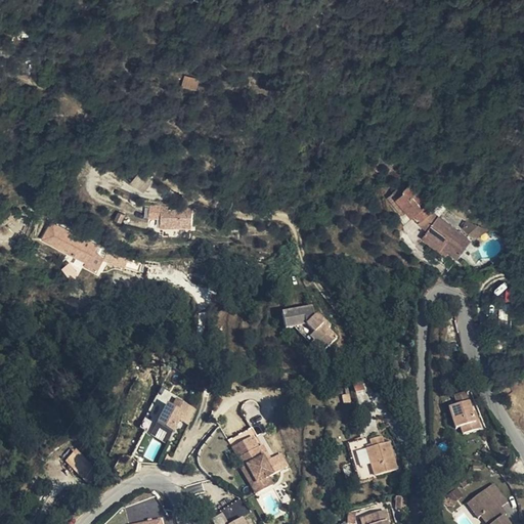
[(184,76),(181,87),(195,91),(199,79),(184,76)]
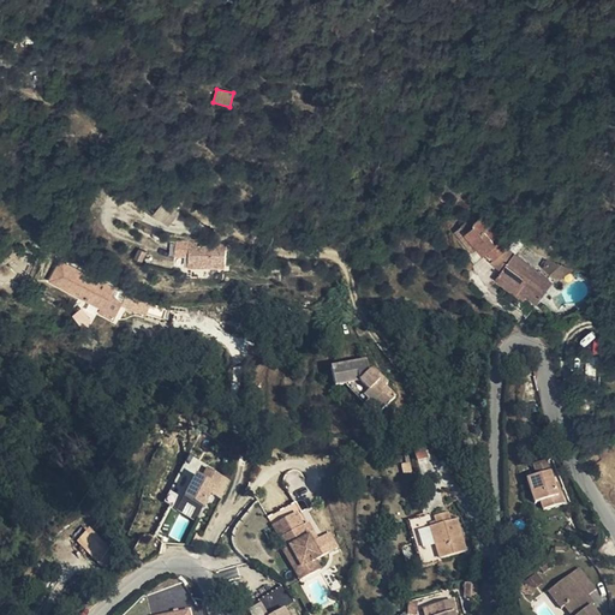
[(473,186),(469,178),(457,183),(461,192),(473,186)]
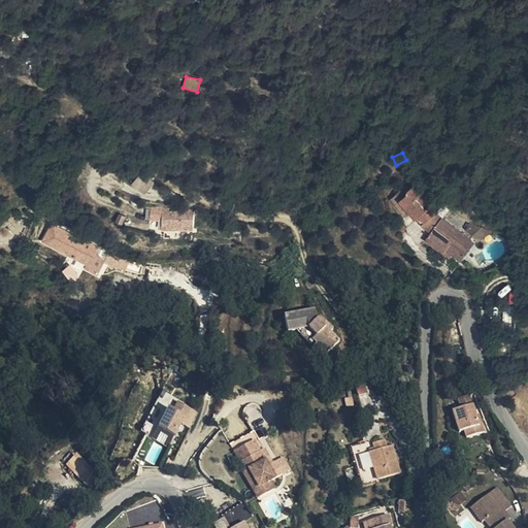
[(371,178),(370,179),(367,188),(373,191),(377,182),(371,178)]
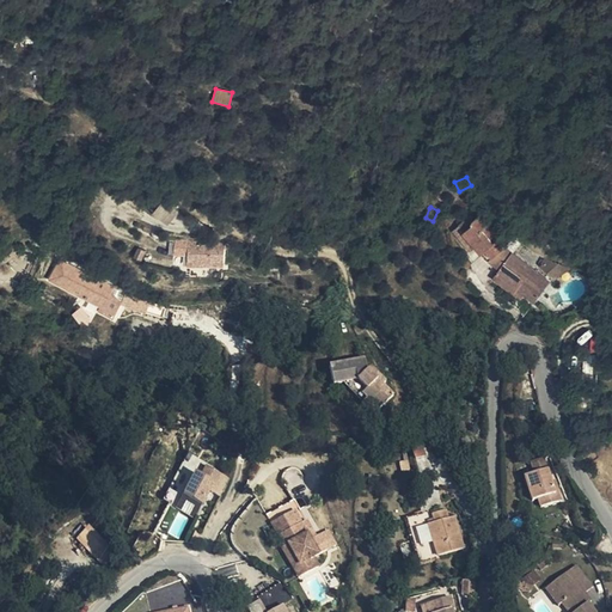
[(477,244),(490,259),(505,246),(502,244),(499,239),(501,237),(481,214),(475,219),(471,214),(460,224),(477,244)]
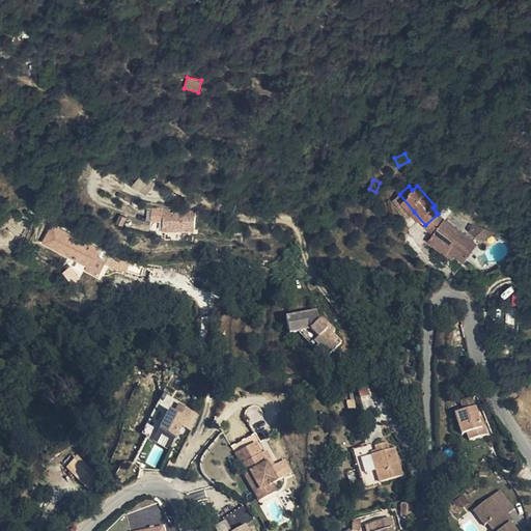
[(409,216),(414,212),(399,194),(394,198),(409,216)]
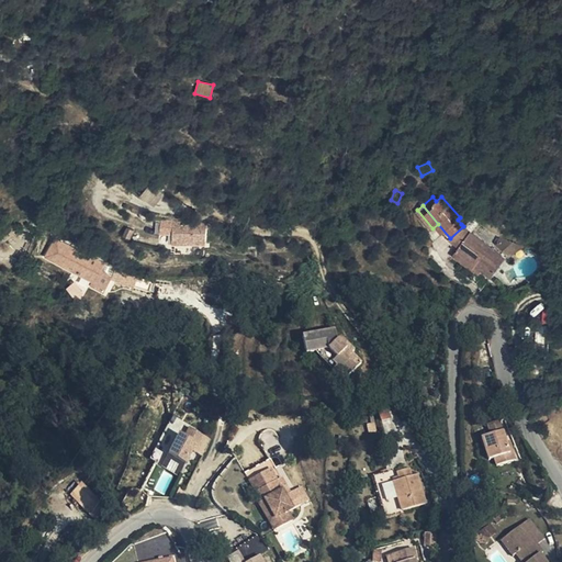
[(478,223),(472,217),(464,227),(463,226),(450,238),(460,245),(454,253),(473,268),(475,265),(483,270),(492,277),(506,257),(470,232),(478,223)]
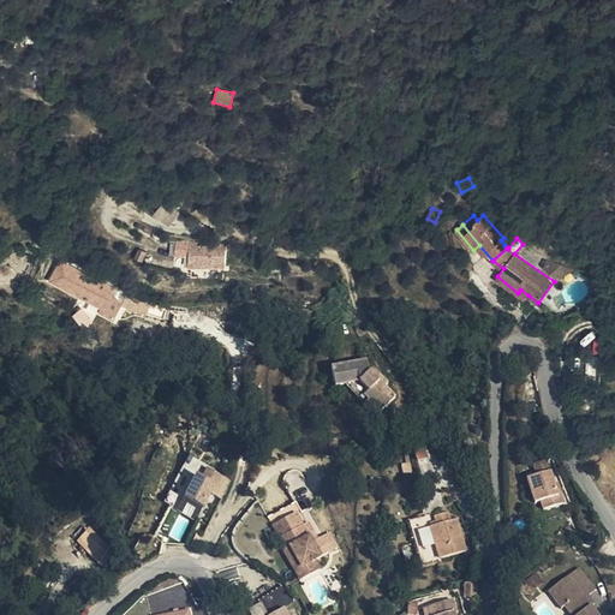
[(224,249),(201,248),(201,254),(199,254),(199,262),(224,261),(224,249)]
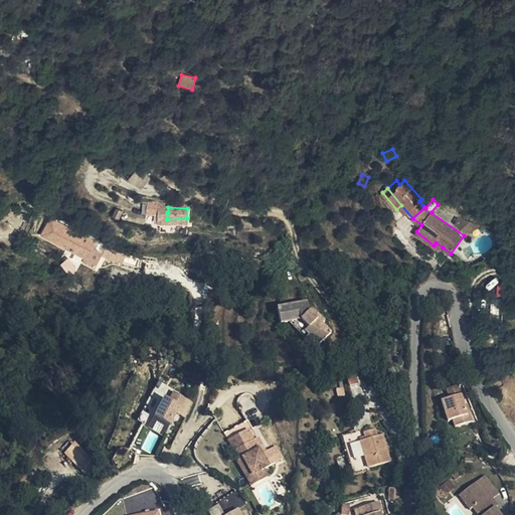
[(472,221),(460,215),(456,224),(468,233),(481,225),(472,221)]
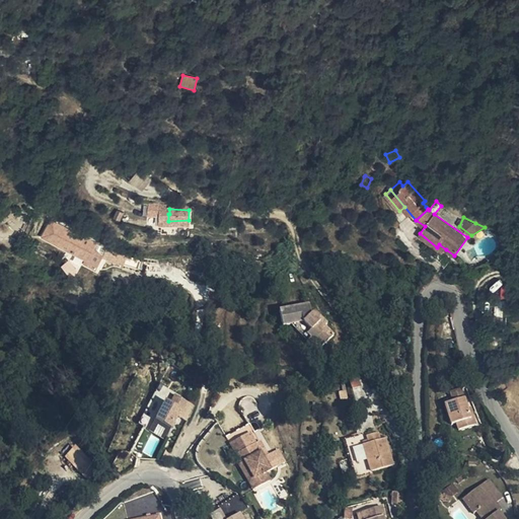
[(62,234),(64,230),(55,225),(53,229),(62,234)]
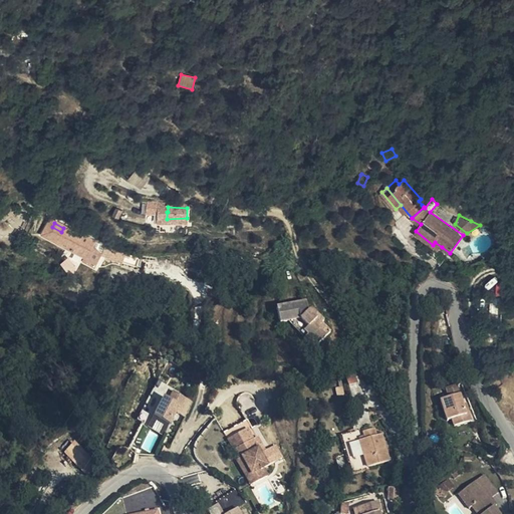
[(84,254),(90,244),(64,232),(61,239),(74,246),(73,248),(84,254)]
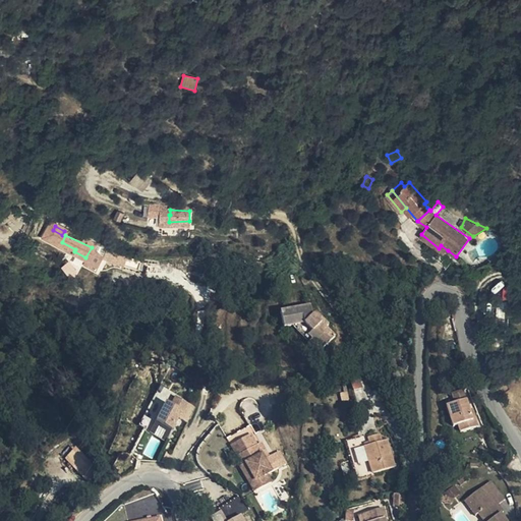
[(510,250),(515,244),(512,241),(506,247),(510,250)]
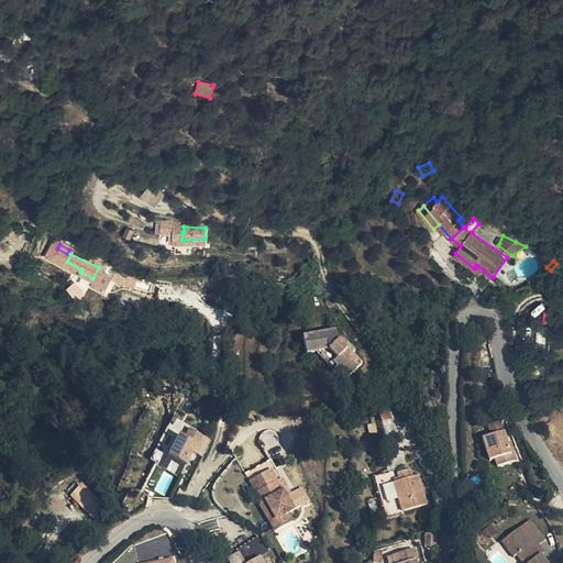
[(85,294),(90,287),(80,280),(75,288),(85,294)]
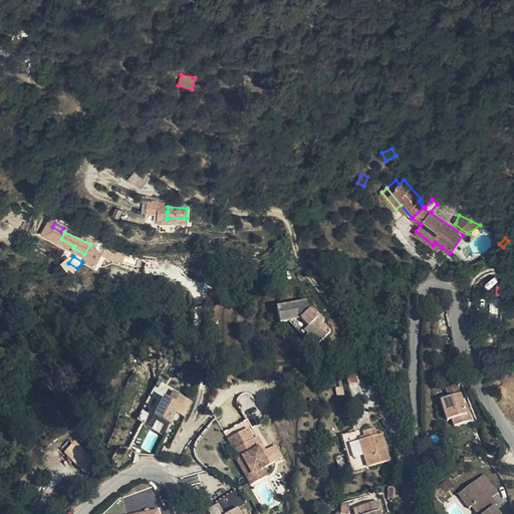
[(268,268),(274,262),(271,258),(265,264),(268,268)]
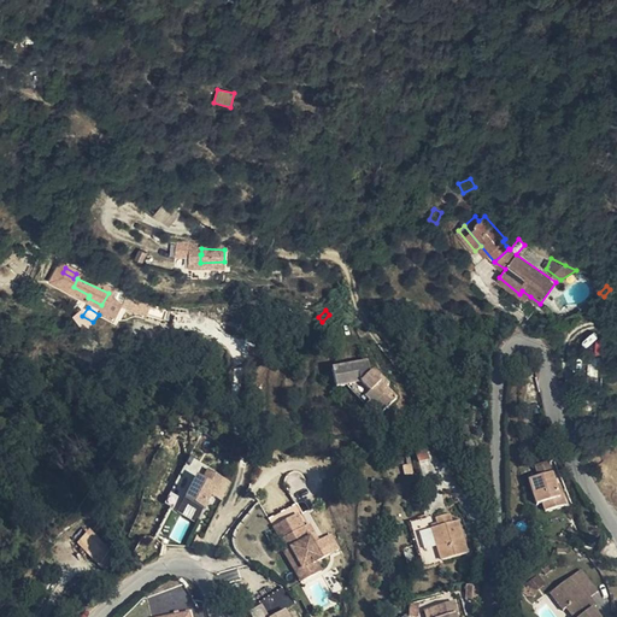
[(369,374),(366,363),(331,371),(335,389),(345,387),(360,383),(370,393),(365,398),(370,403),(381,415),(395,400),(385,389),(388,386),(378,377),(375,381),(369,374)]
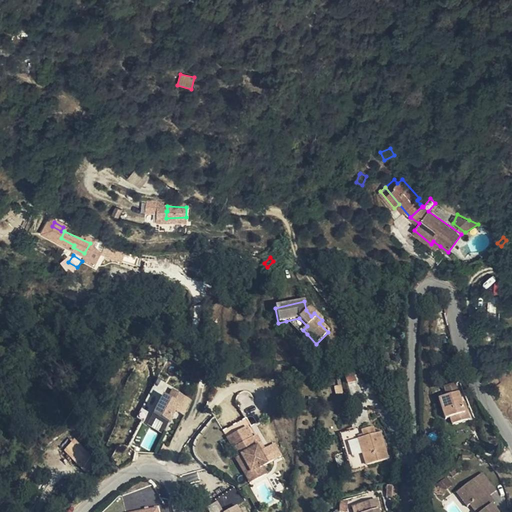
[(299,318),(286,321),(290,325),(302,337),(307,334),(303,330),(307,326),(299,318)]
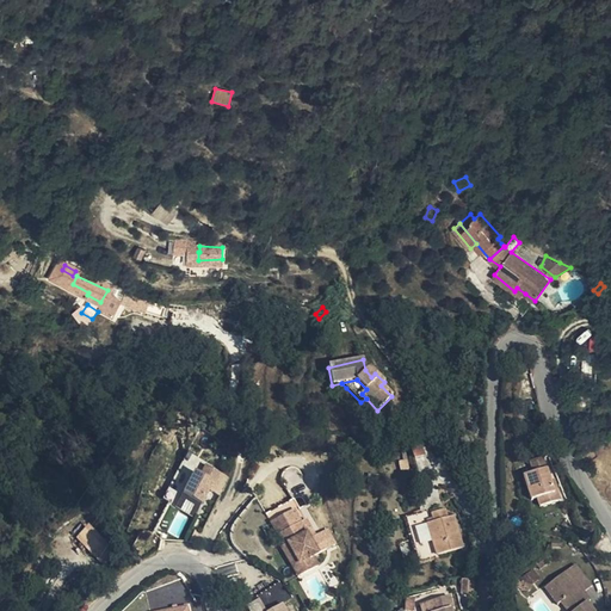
[(372,414),(377,411),(366,399),(360,402),(372,414)]
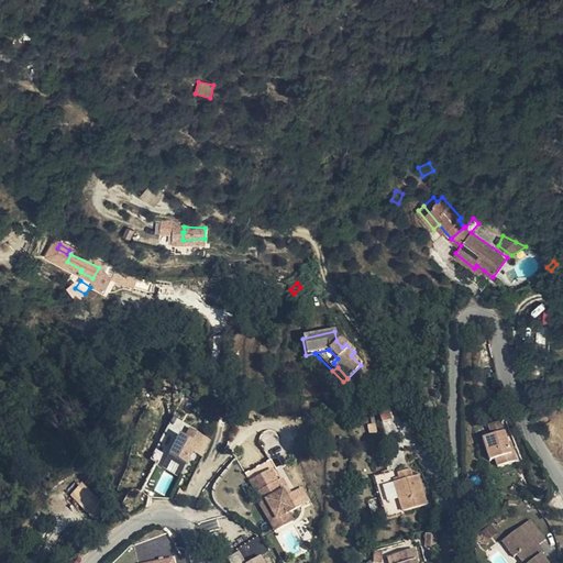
[(503,411),(498,400),(492,403),(496,414),(503,411)]
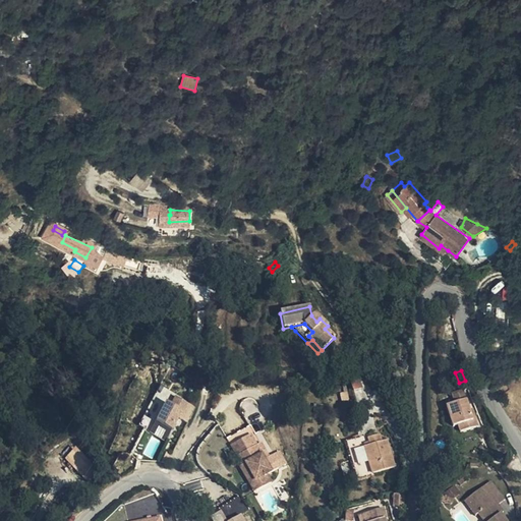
[(361,389),(354,377),(349,379),(353,392),(361,389)]
